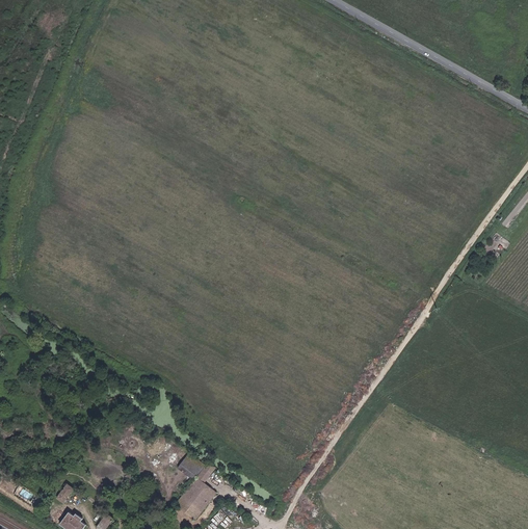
[(195,474),(187,469),(194,458),(185,452),(175,468),(191,480),(195,474)]
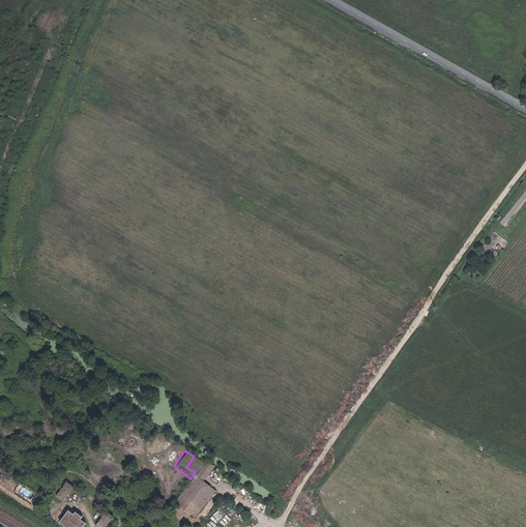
[(195,472),(202,463),(194,457),(186,467),(195,472)]
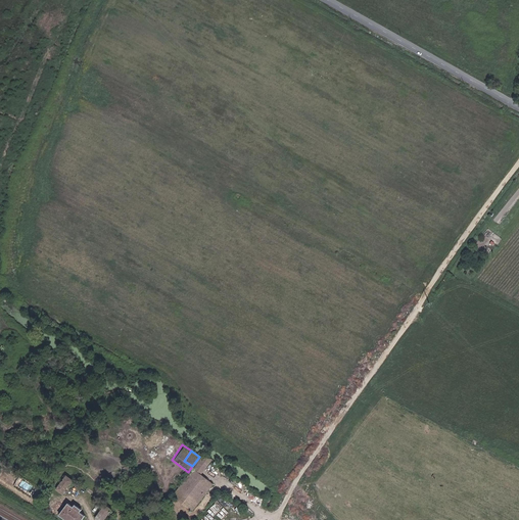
[(170,497),(190,511),(203,493),(209,484),(196,474),(207,458),(201,454),(199,457),(192,466),(188,472),(170,497)]
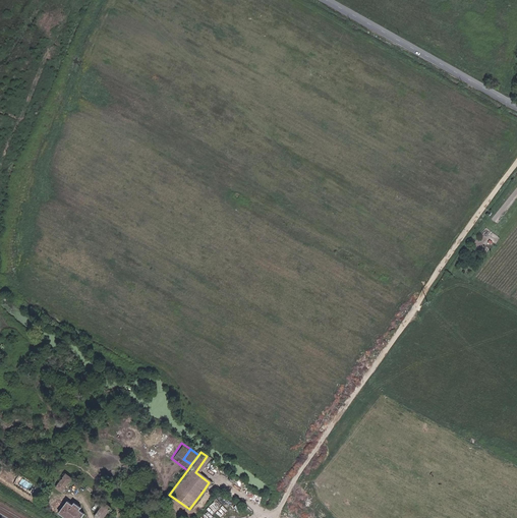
[(55,486),(61,492),(71,478),(65,473),(55,486)]
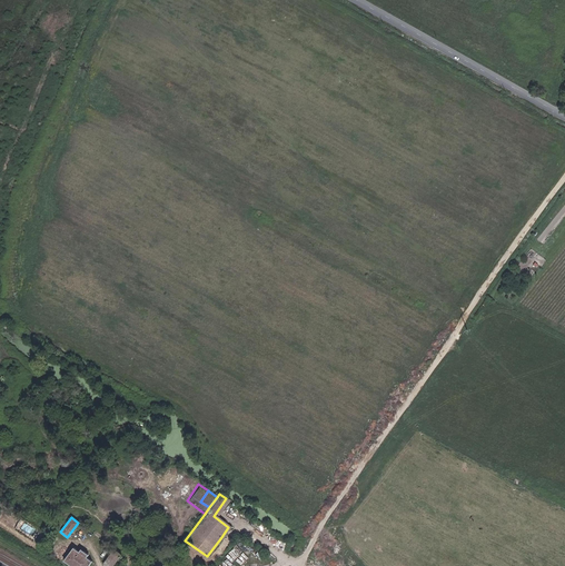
[(65,558),(73,545),(70,543),(61,556),(65,558)]
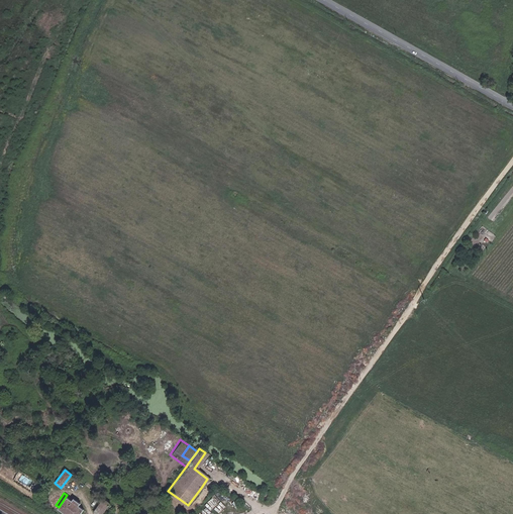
[(63,513),(79,513),(83,511),(77,506),(71,502),(66,498),(58,510),(63,513)]
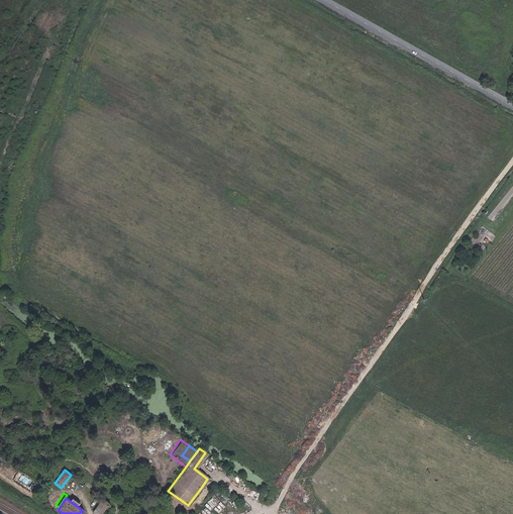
[(93,512),(95,513),(101,513),(109,504),(103,499),(93,512)]
